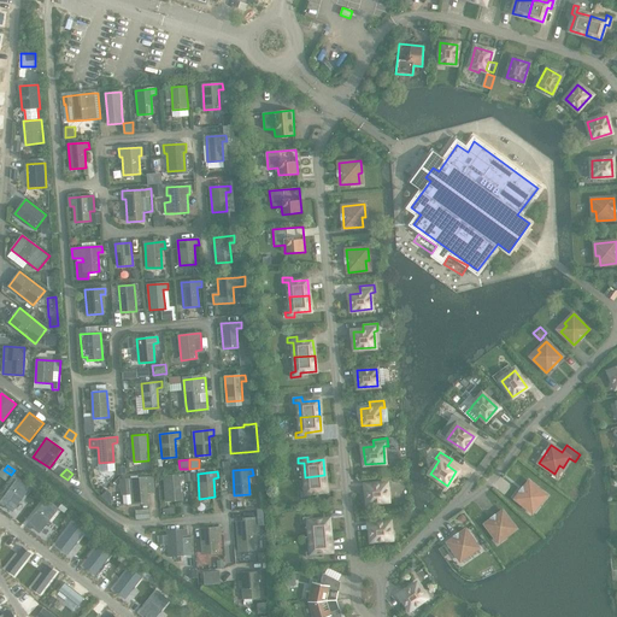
[(184,475),(164,476),(165,501),(181,500),(180,481),(184,481),(184,475)]
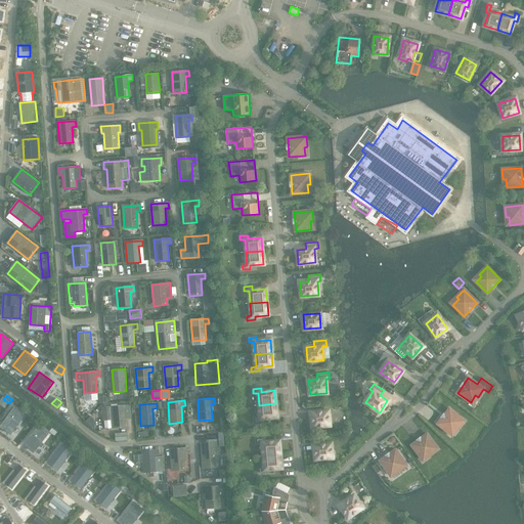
[(260,418),(255,418),(256,423),(264,422),(263,418),(276,417),(275,403),(259,405),(260,418)]
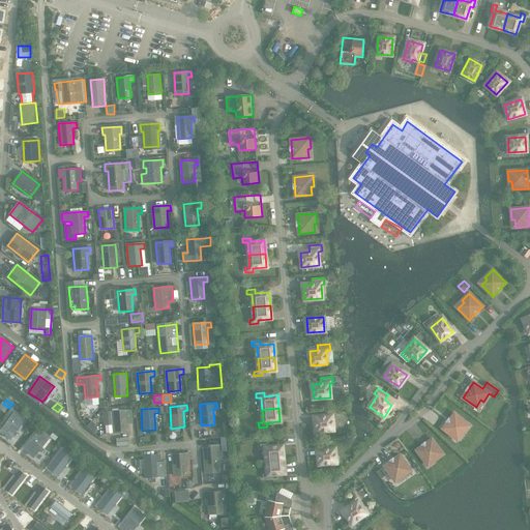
[(112,411),(105,412),(106,419),(106,424),(113,424),(114,433),(126,432),(126,423),(135,422),(134,410),(129,410),(112,411)]
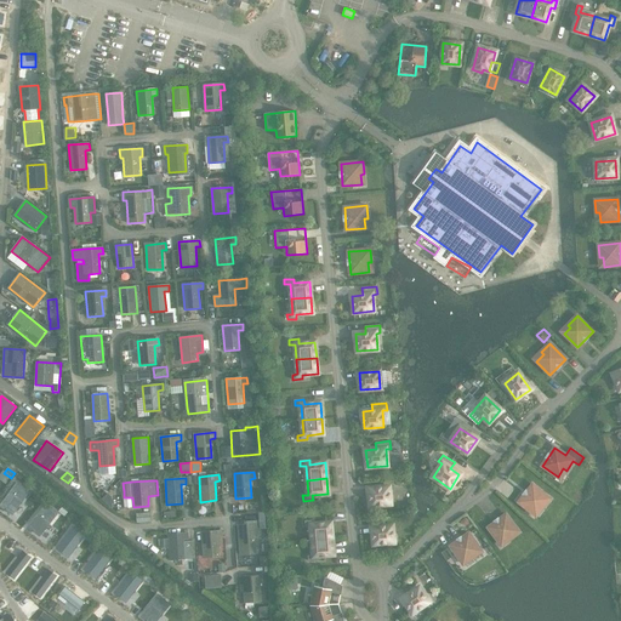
[(17,483),(1,506),(13,514),(29,493),(17,483)]
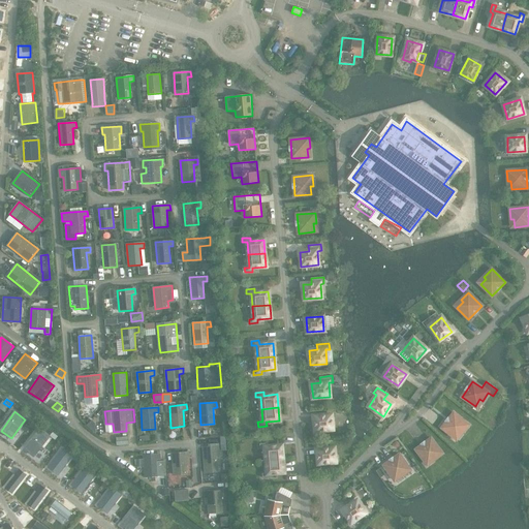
[(454,413),(442,428),(455,438),(460,431),(462,433),(468,425),(454,413)]
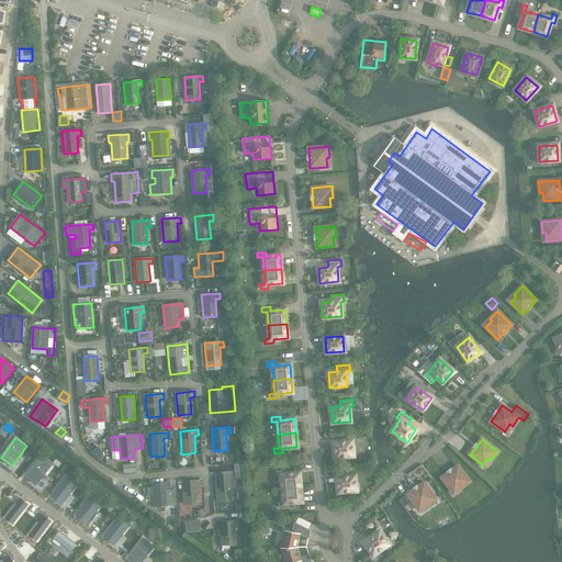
[(352,440),(334,442),(335,458),(353,457),(352,440)]
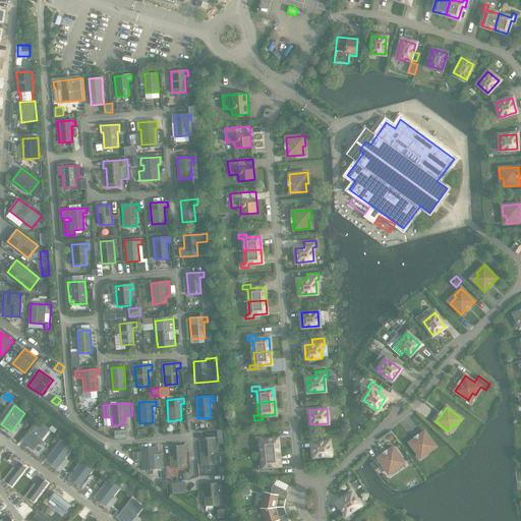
[(38,423),(24,442),(34,449),(48,431),(38,423)]
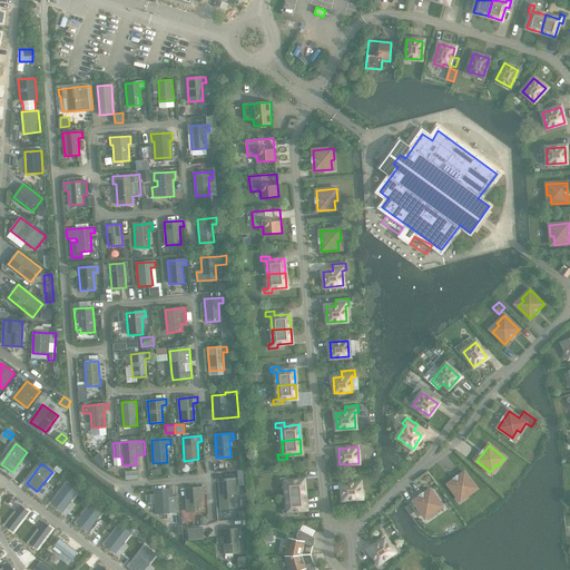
[(139,470),(126,471),(127,480),(140,479),(139,470)]
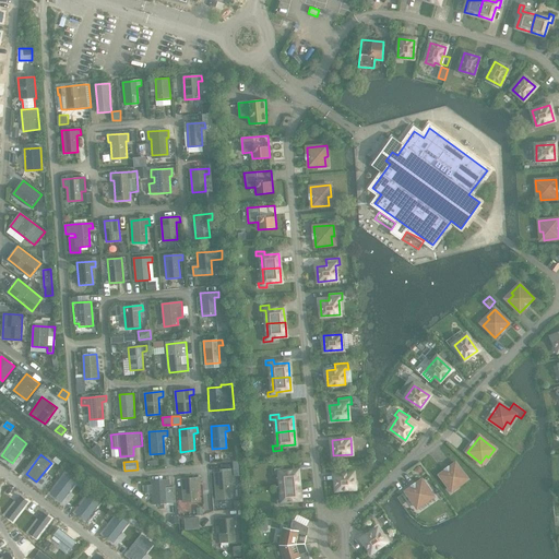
[(455,463),(440,475),(450,488),(456,484),(459,486),(467,479),(455,463)]
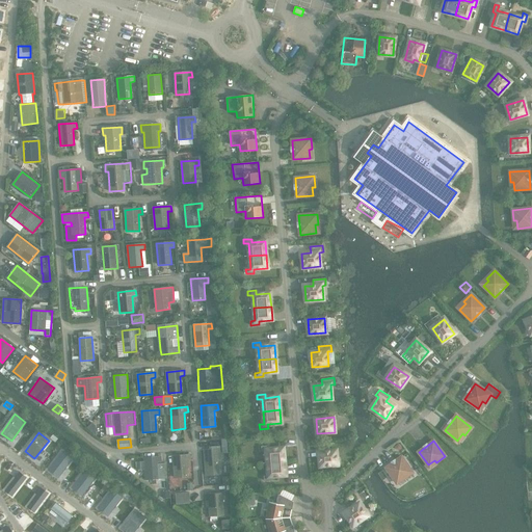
[(216,449),(204,450),(206,476),(219,475),(217,454),(221,454),(221,446),(216,447),(216,449)]
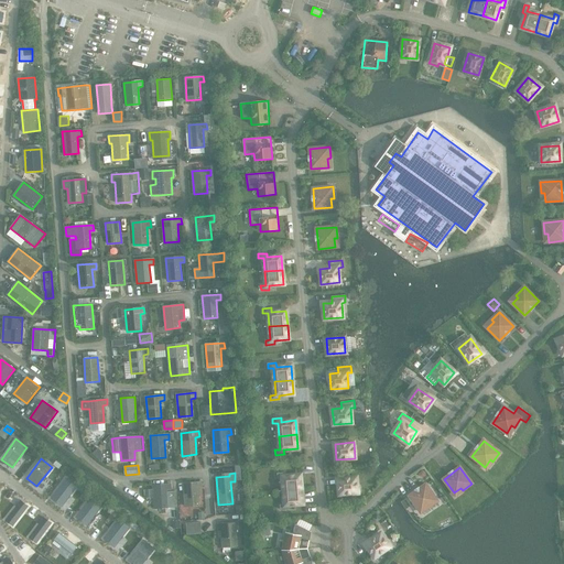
[(285,473),(277,473),(278,478),(282,477),(283,491),(302,489),(300,475),(285,476),(285,473)]
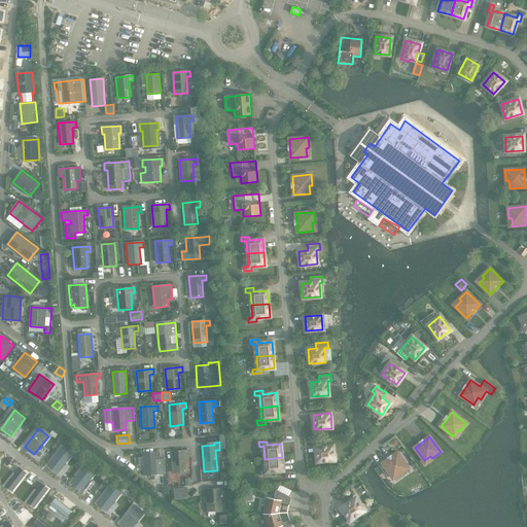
[(47,443),(36,457),(42,461),(54,448),(47,443)]
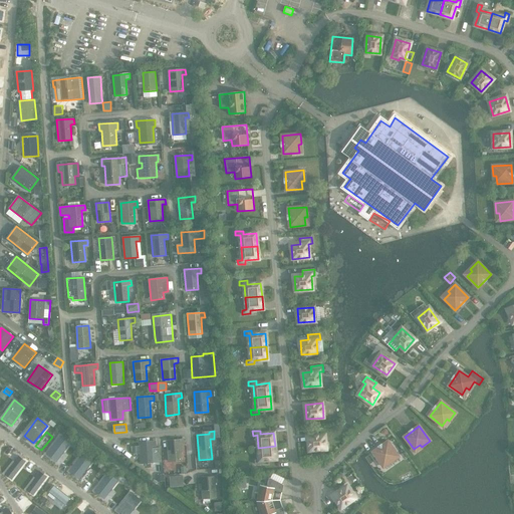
[(324,435),(308,437),(309,451),(326,449),(324,435)]
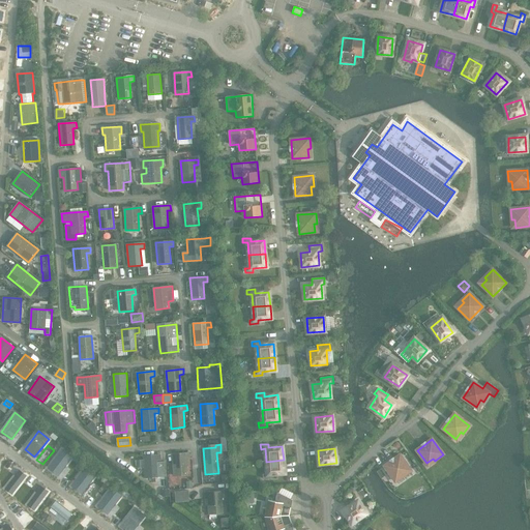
[(62,449),(48,468),(58,476),(72,458),(62,449)]
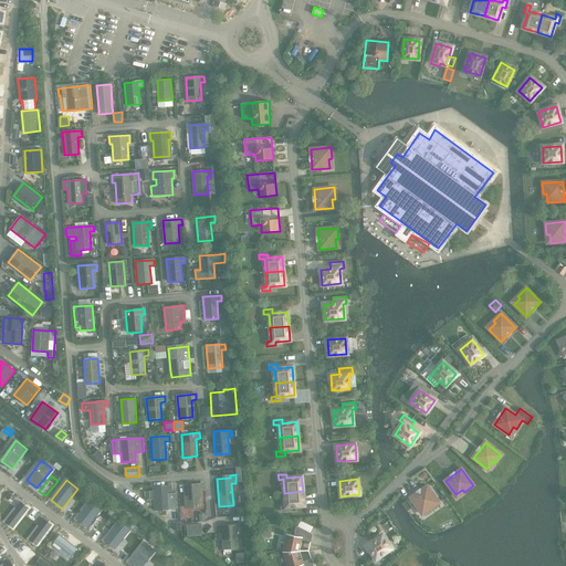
[(202,484),(184,485),(186,509),(200,507),(198,490),(202,490),(202,484)]
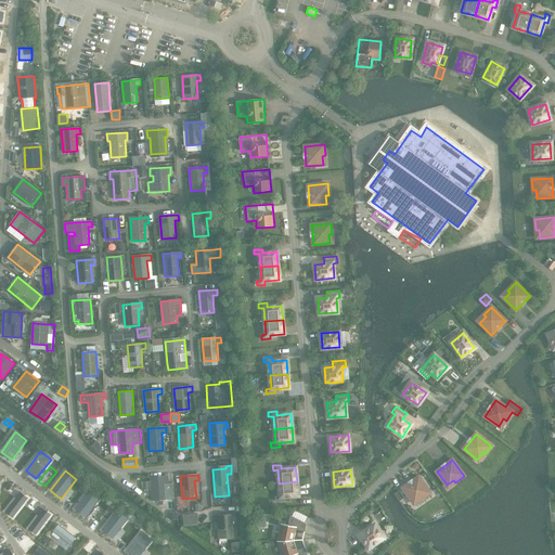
[(150,481),(142,482),(143,489),(151,489),(152,501),(165,500),(173,499),(172,483),(164,483),(164,482),(168,482),(168,477),(150,478),(150,481)]
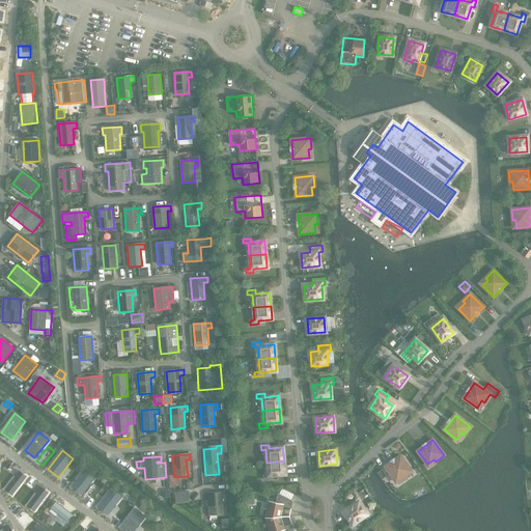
[(401,456),(386,467),(394,480),(401,475),(403,478),(412,472),(401,456)]
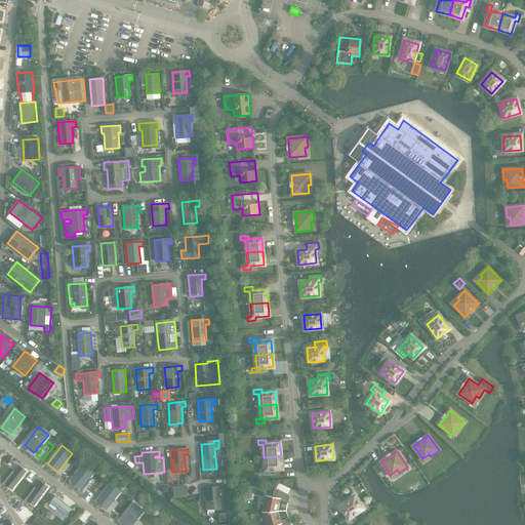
[(265,470),(260,470),(260,474),(269,474),(269,470),(282,469),(281,455),(264,457),(265,470)]
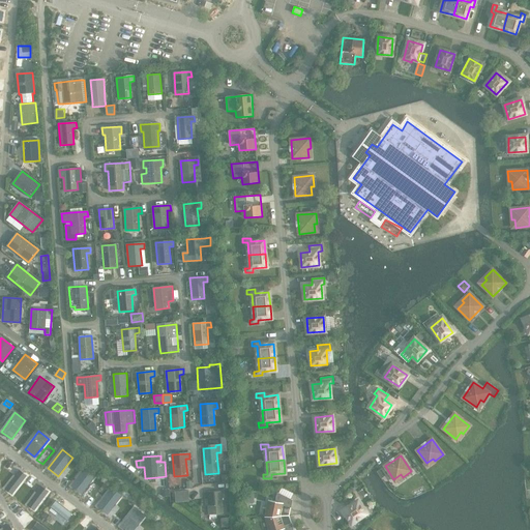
[(86,468),(71,486),(82,494),(96,475),(86,468)]
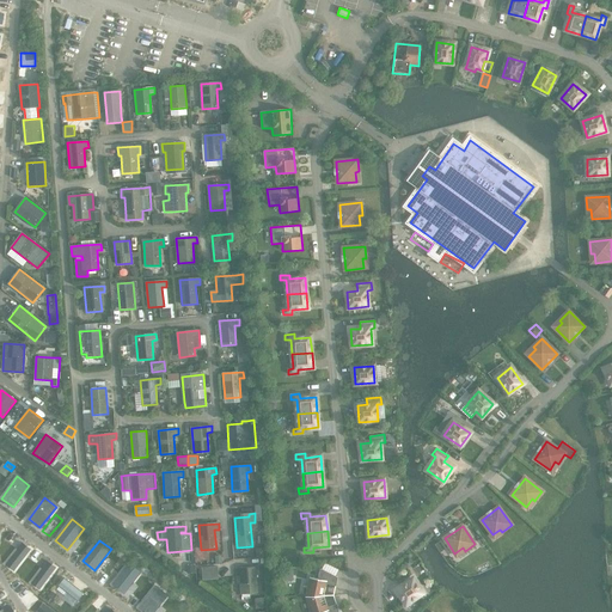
[(23,543),(6,564),(14,571),(31,550),(23,543)]
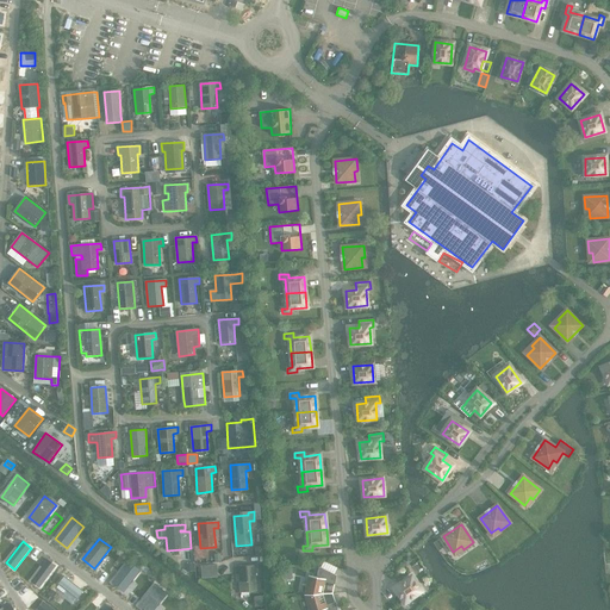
[(471,553),(466,554),(471,561),(478,558),(473,551),(471,553)]
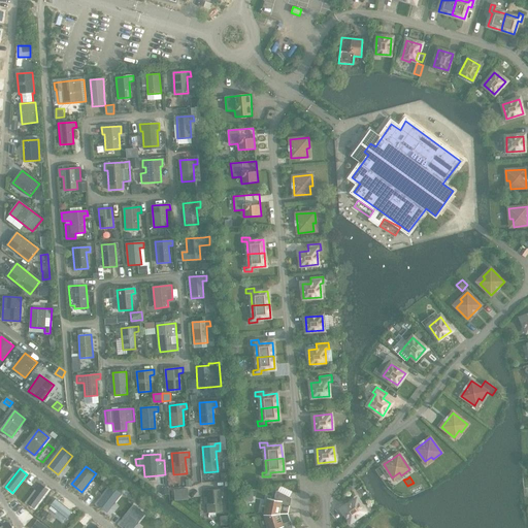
[(97,477),(87,492),(93,496),(103,482),(97,477)]
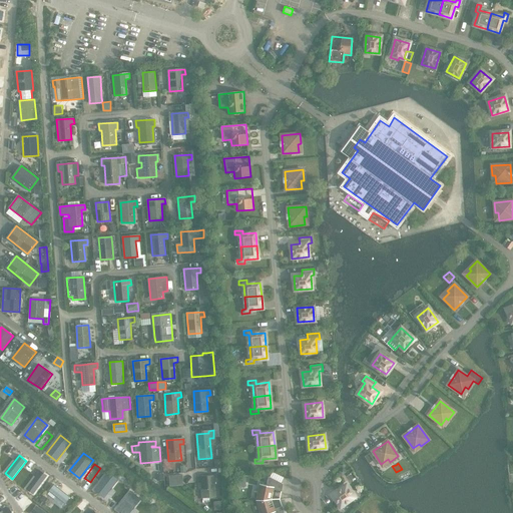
[(40,471),(26,489),(33,494),(47,476),(40,471)]
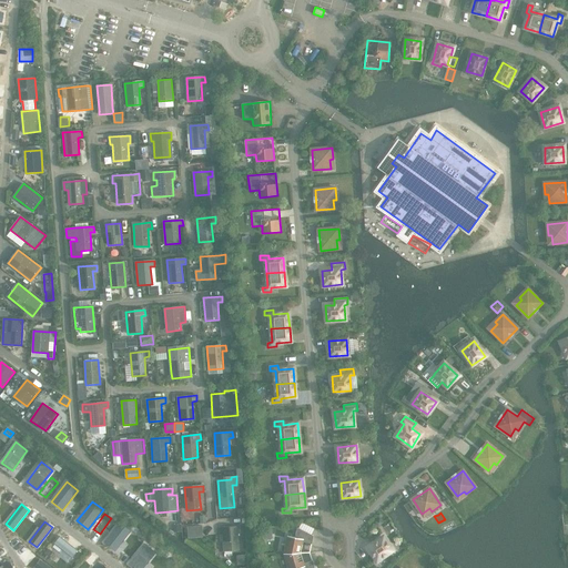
[(120,523),(104,543),(115,550),(131,531),(120,523)]
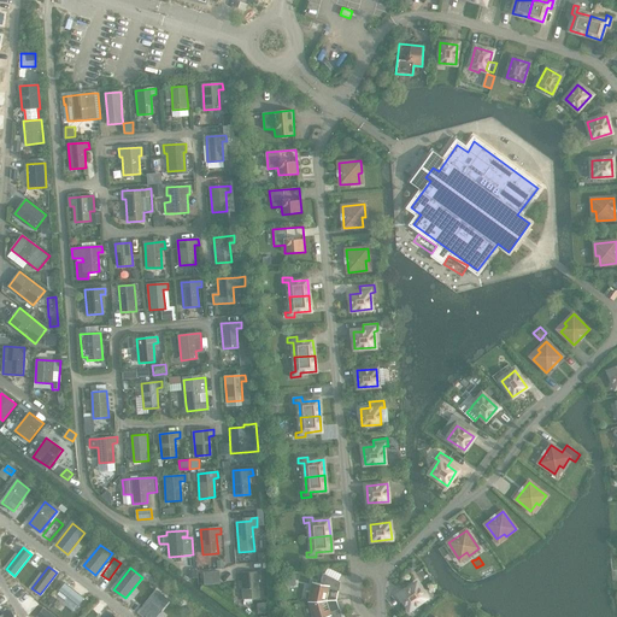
[(204,570),(205,583),(222,582),(221,569),(204,570)]
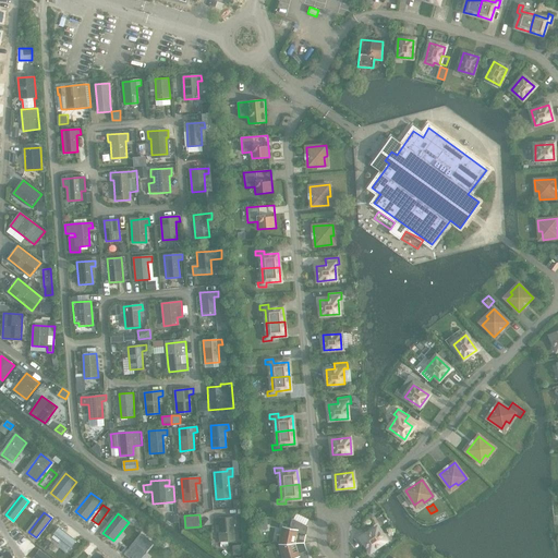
[(235,517),(215,518),(216,525),(218,525),(219,542),(234,541),(233,524),(237,524),(235,517)]
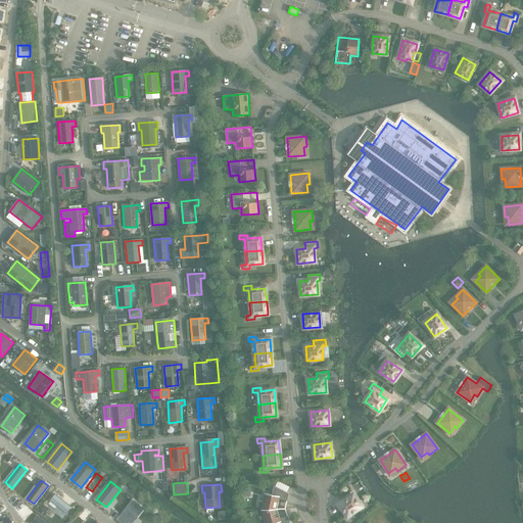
[(265,493),(262,510),(273,509),(275,501),(277,502),(278,498),(287,501),(288,493),(274,486),(272,494),(265,493)]
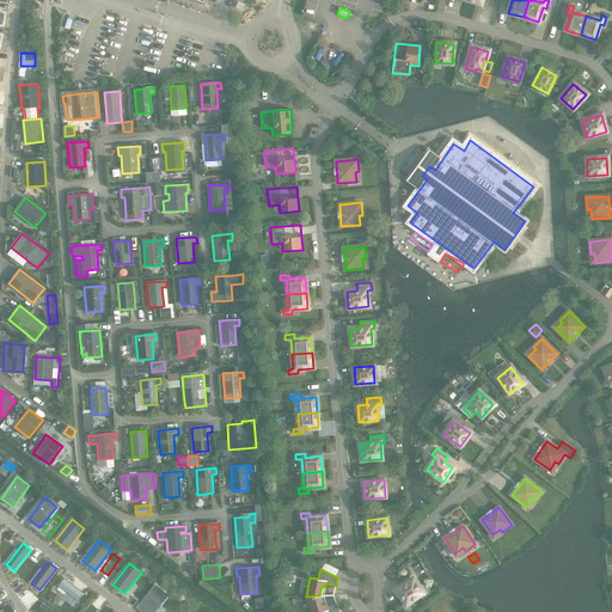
[(60,587),(57,589),(65,595),(67,593),(78,601),(84,593),(65,579),(59,586),(60,587)]
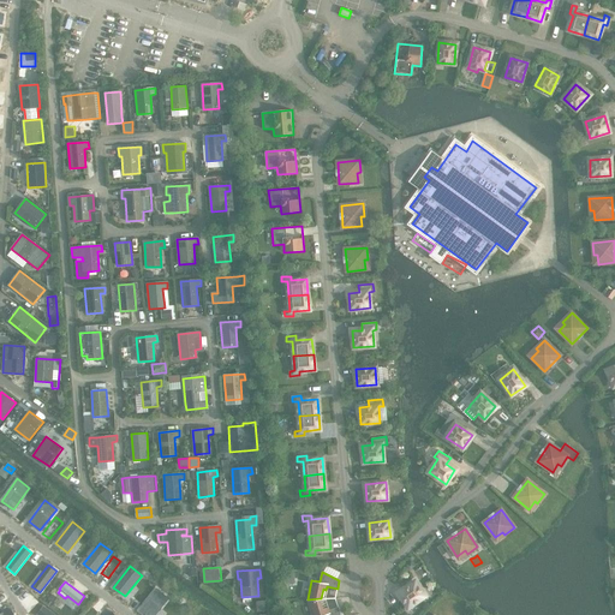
[(415,583),(399,593),(408,608),(424,596),(415,583)]
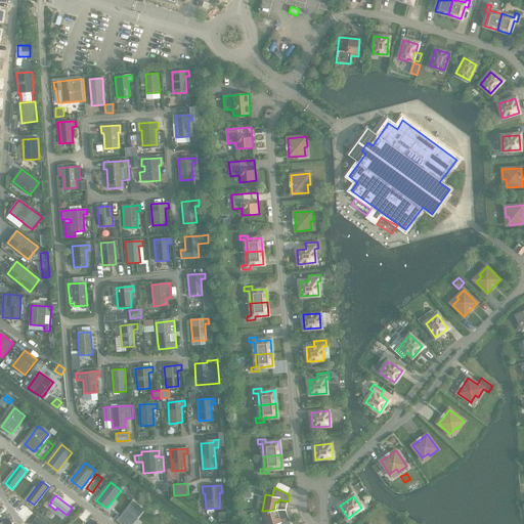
[(134,503),(120,520),(124,523),(132,523),(143,510),(134,503)]
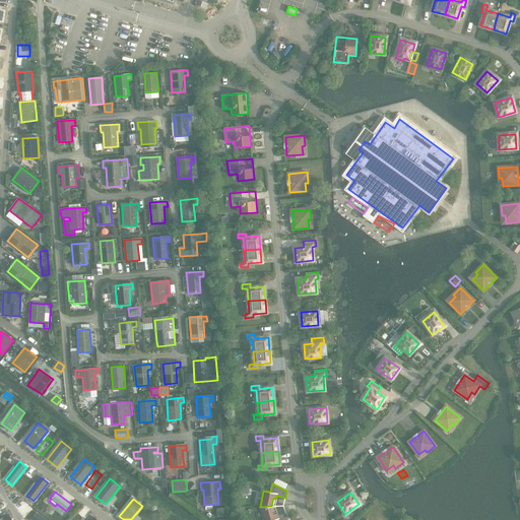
[(271,506),(260,507),(260,508),(263,519),(287,519),(286,514),(277,517),(277,514),(274,515),(271,506)]
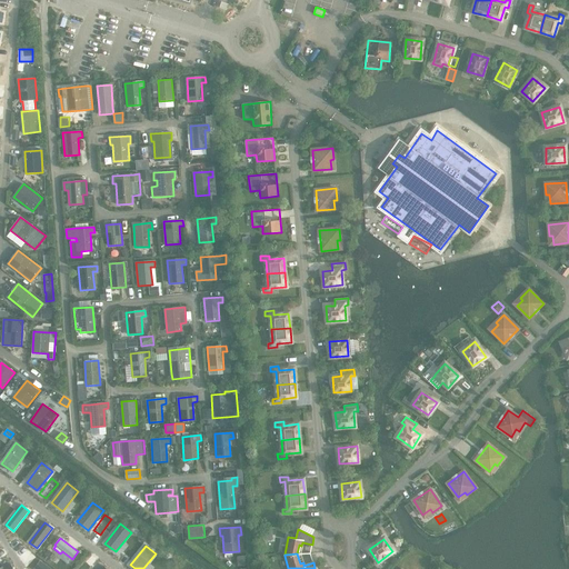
[(150,568),(159,568),(167,559),(160,555),(150,568)]
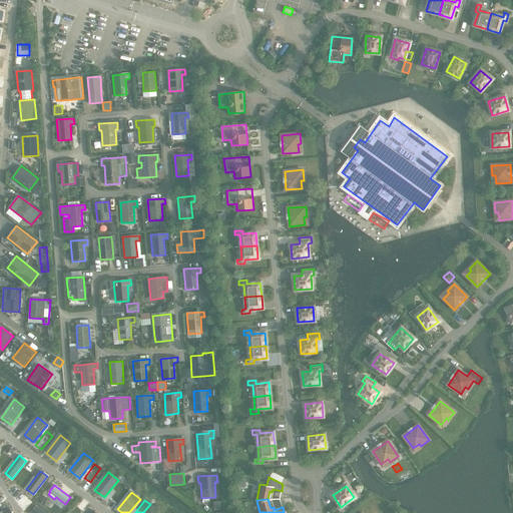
[(215,500),(214,508),(224,509),(224,501),(215,500)]
